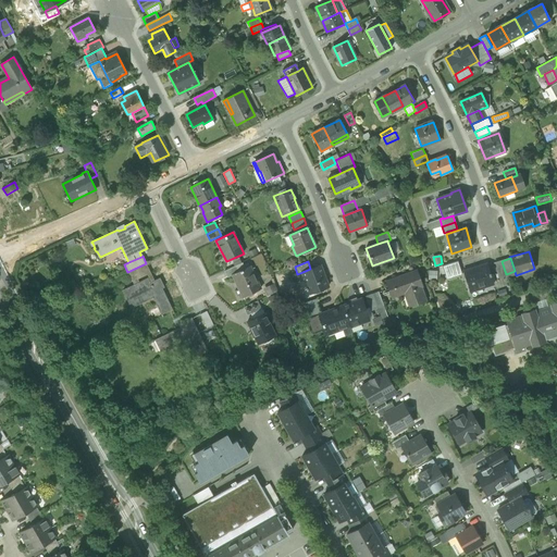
[(442,267),(446,280),(462,274),(458,261),(442,267)]
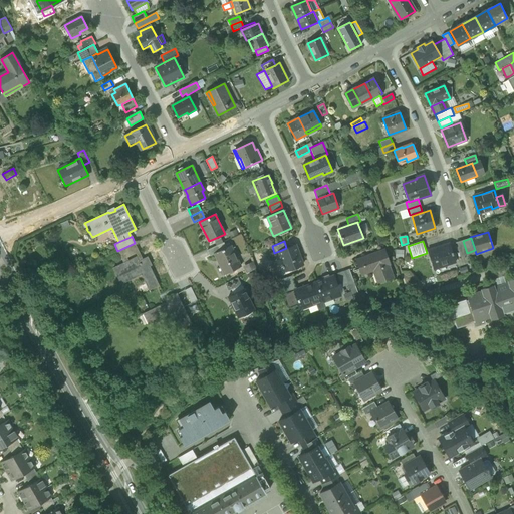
[(467,254),(467,253),(463,241),(456,243),(460,256),(467,254)]
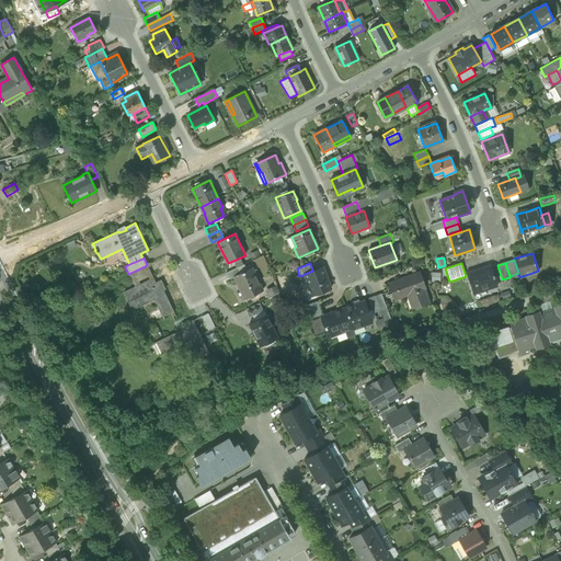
[(151,275),(147,265),(128,274),(132,279),(136,277),(138,282),(151,275)]
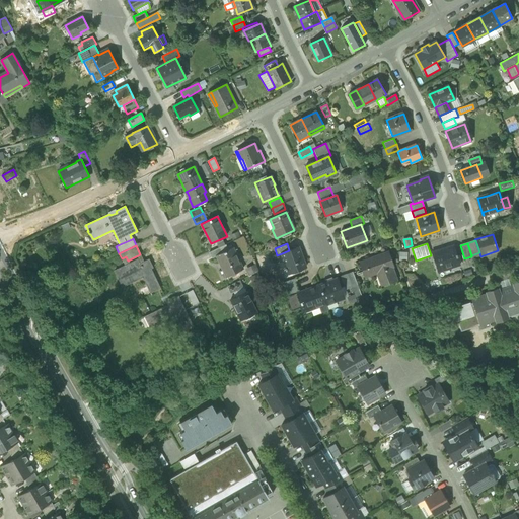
[(209,252),(212,258),(216,256),(222,253),(219,247),(209,252)]
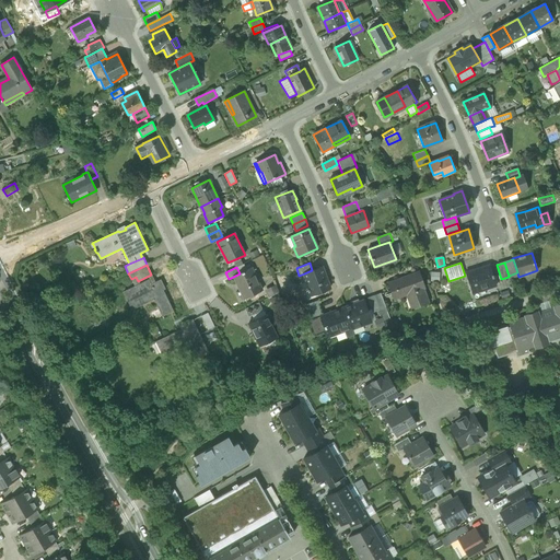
[(312,288),(314,294),(330,289),(326,279),(326,280),(321,267),(312,270),(304,273),(310,288),(312,288)]
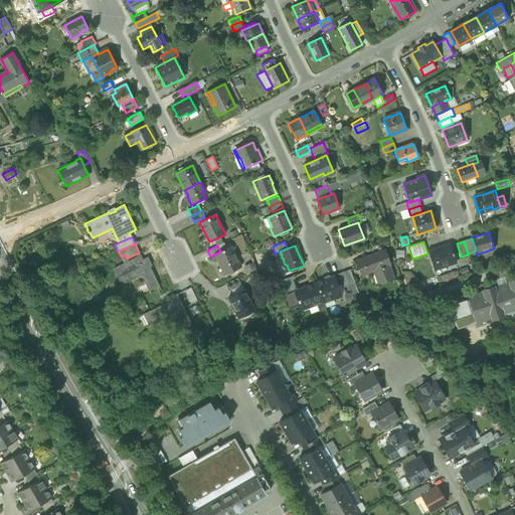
[(428,250),(434,269),(447,265),(447,266),(456,263),(454,255),(453,252),(451,245),(445,246),(442,247),(442,246),(428,250)]
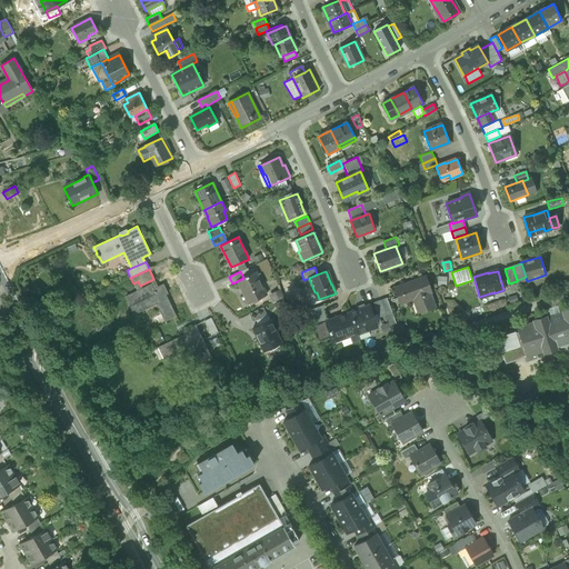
[(237,281),(249,303),(267,296),(255,272),(243,278),(237,281)]
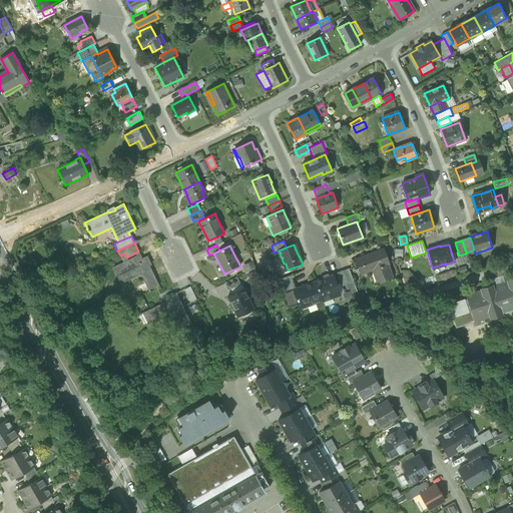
[(376,267),(382,282),(392,278),(387,265),(390,264),(384,249),(355,260),(360,273),(376,267)]
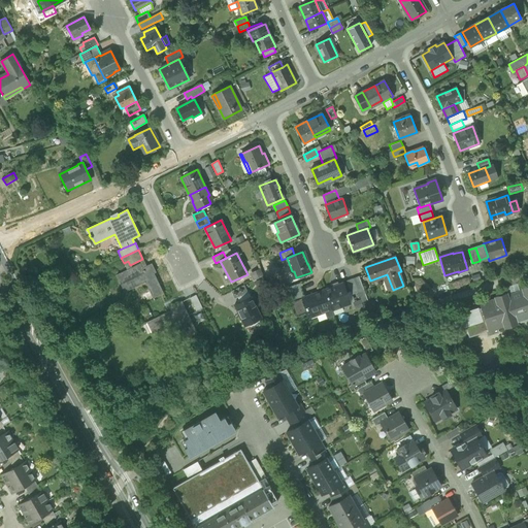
[(141,305),(142,306),(155,300),(154,298),(163,293),(154,273),(156,272),(152,263),(142,268),(140,263),(116,275),(117,276),(123,290),(124,293),(145,283),(150,292),(140,296),(140,297),(142,296),(145,303),(141,305)]
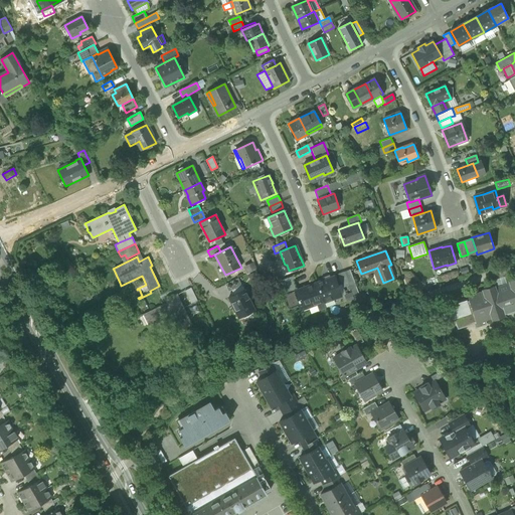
[(117,284),(120,283),(114,270),(110,271),(117,284)]
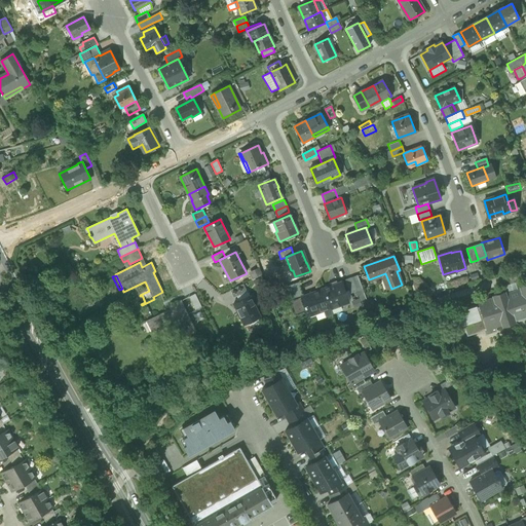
[(358,275),(351,277),(357,291),(360,301),(366,299),(358,275)]
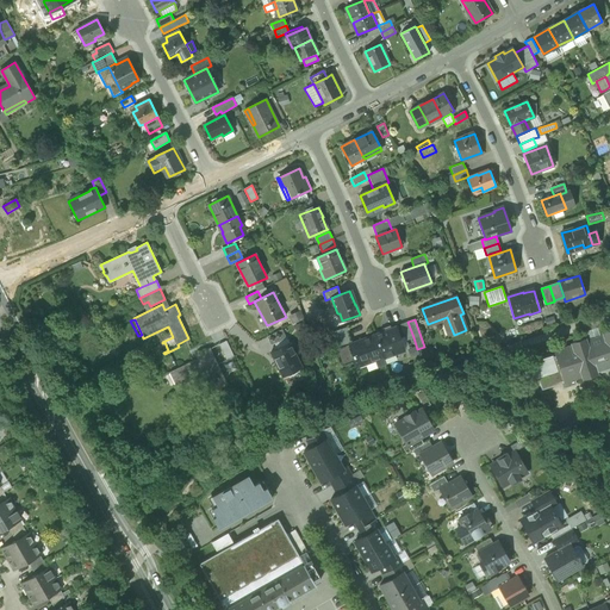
[(406,340),(414,337),(408,322),(400,325),(406,340)]
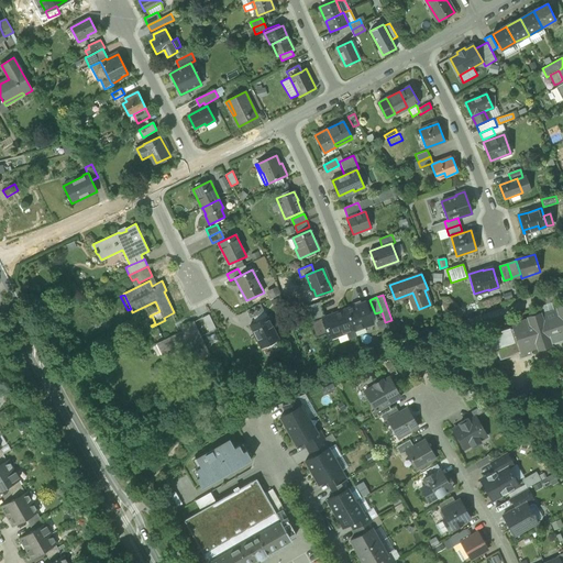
[(304,308),(308,320),(323,316),(319,302),(304,308)]
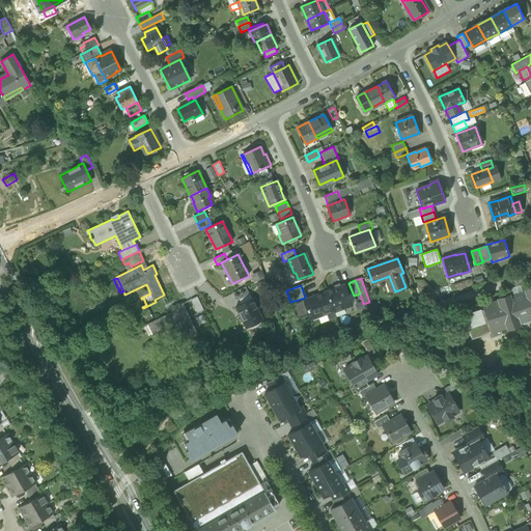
[(344,285),(326,292),(333,311),(352,304),(344,285)]
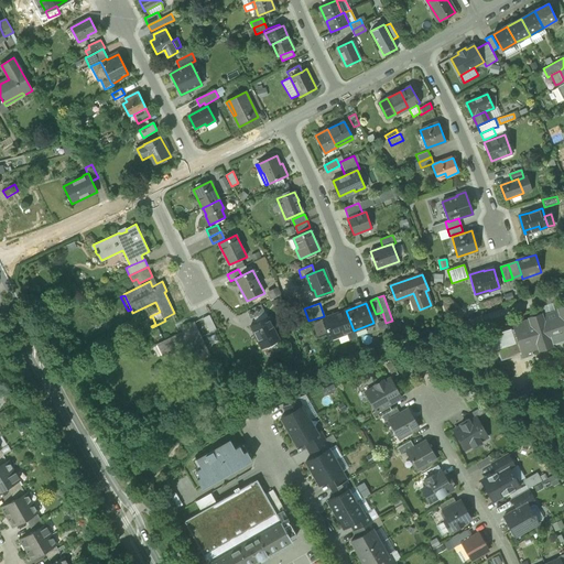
[(248,311),(251,320),(264,313),(260,305),(248,311)]
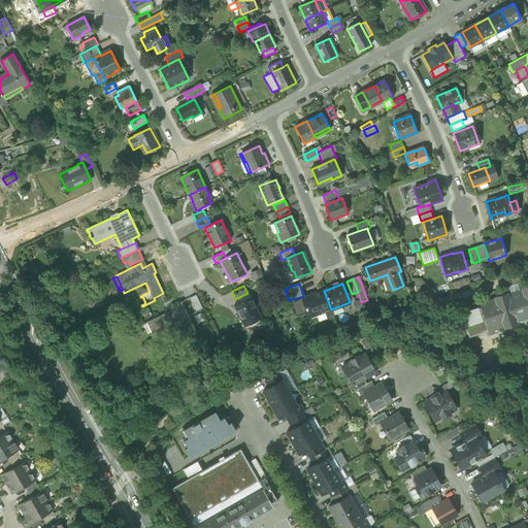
[(481,308),(488,331),(497,328),(503,326),(504,329),(517,325),(516,322),(527,318),(527,286),(522,288),(523,291),(507,296),(506,293),(494,297),(495,300),(480,305),(481,308)]
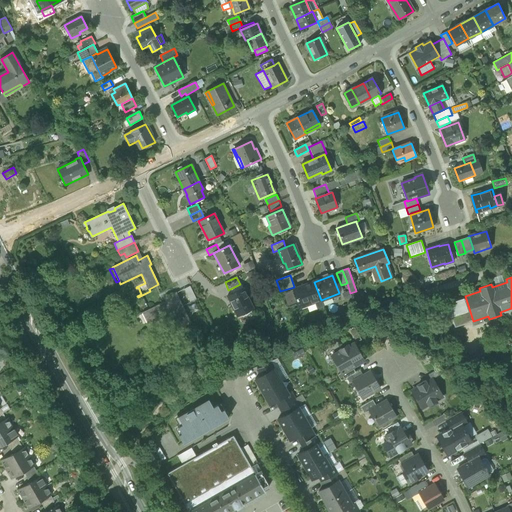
[(314,282),(294,289),(293,290),(297,303),(298,302),(300,307),(315,302),(315,303),(321,300),(314,282)]
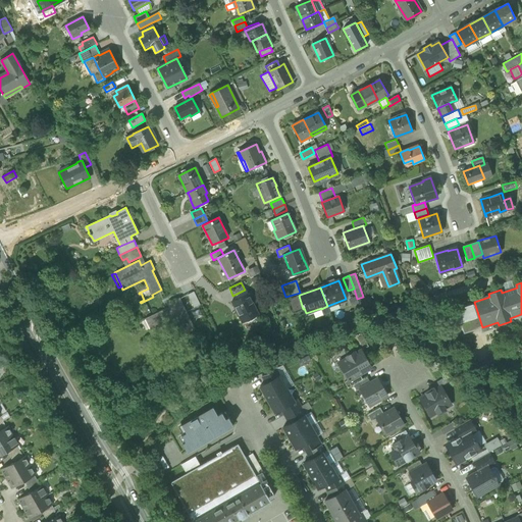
[(188,295),(195,308),(201,305),(199,303),(194,292),(188,295)]
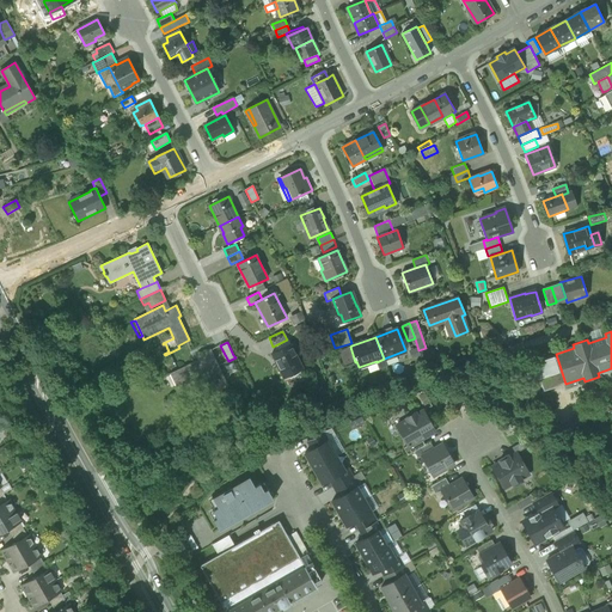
[(342,367),(355,362),(350,347),(352,346),(352,343),(335,348),(342,367)]
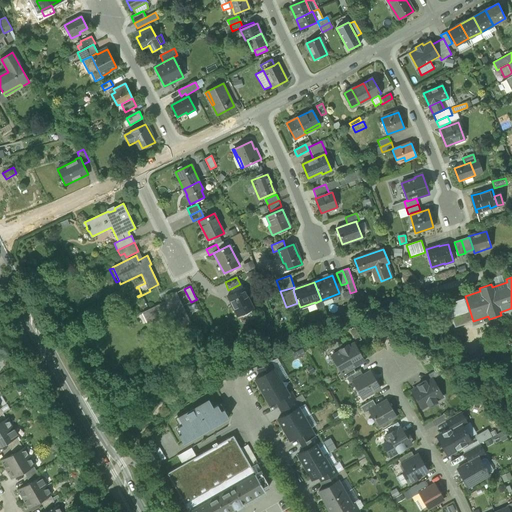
[(228,295),(238,316),(253,309),(243,288),(228,295)]
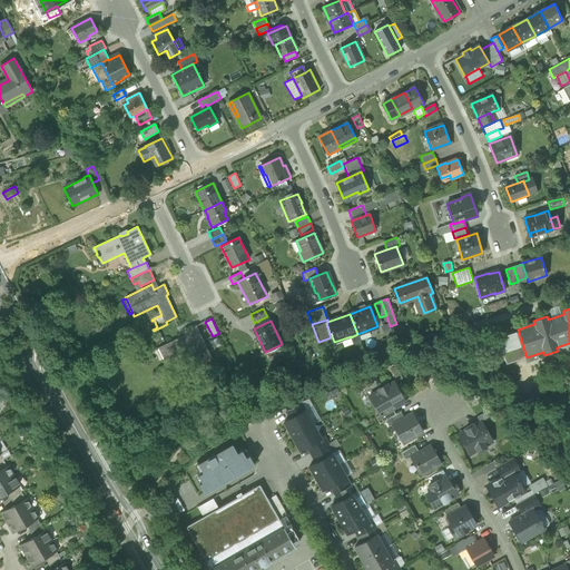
[(189,345),(199,366),(213,360),(196,325),(183,332),(184,335),(160,346),(165,357),(189,345)]
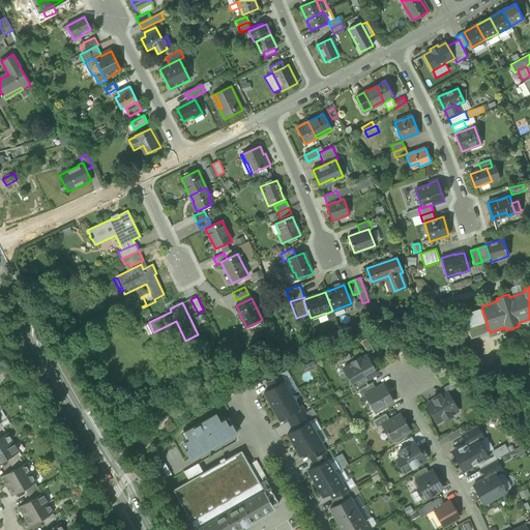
[(489,339),(501,334),(499,329),(490,332),(482,310),(480,311),(480,310),(462,315),(467,328),(471,339),(488,333),(489,339)]
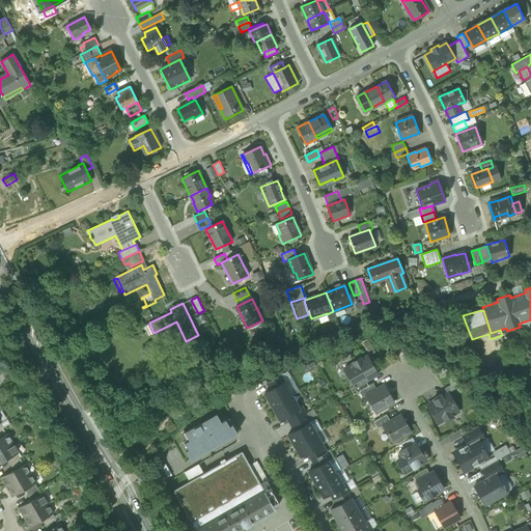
[(354,387),(354,388),(366,381),(378,374),(367,356),(361,360),(360,358),(352,362),(353,364),(343,369),(354,387)]
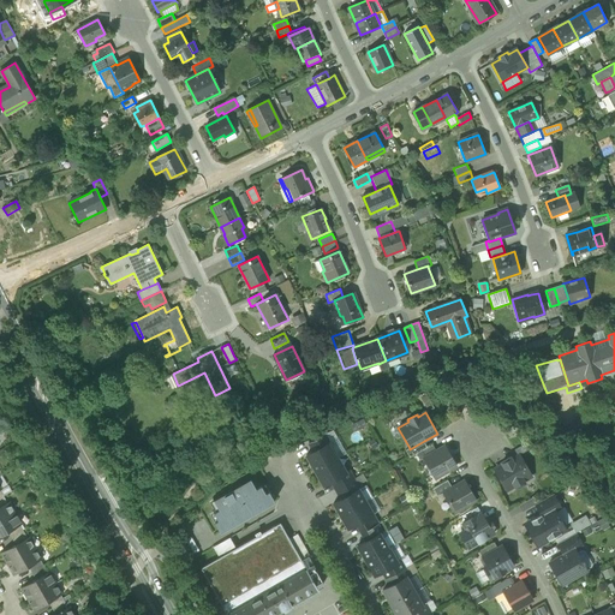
[(309,443),(314,452),(329,442),(326,436),(309,443)]
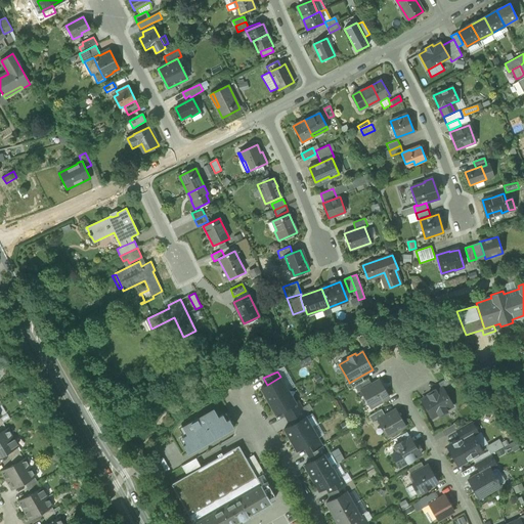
[(349,390),(354,387),(364,381),(361,376),(349,383),(349,382),(346,384),(349,390)]
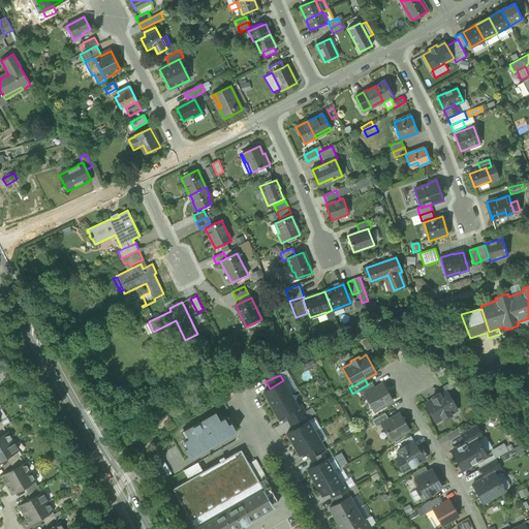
[(263,392),(271,405),(290,394),(283,380),(270,389),(263,392)]
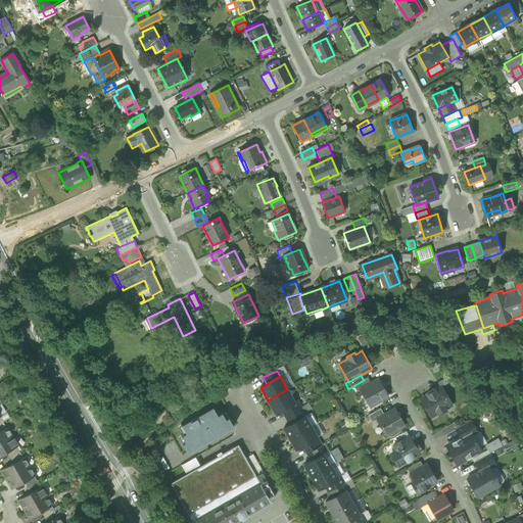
[(437,383),(440,388),(441,387),(450,382),(447,377),(437,383)]
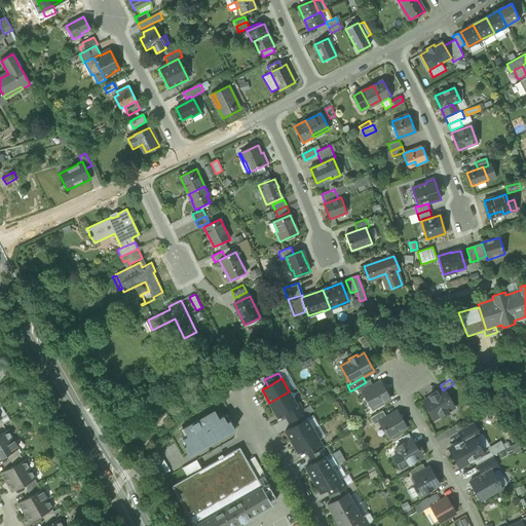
[(370,380),(366,382),(355,388),(359,393),(363,391),(373,385),(370,380)]
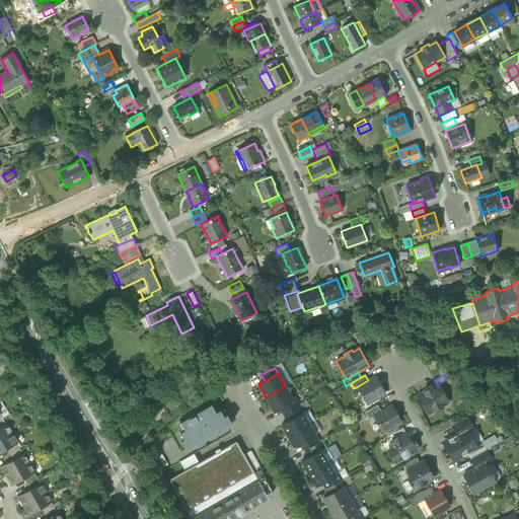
[(358,386),(367,403),(385,393),(375,376),(368,380),(358,386)]
